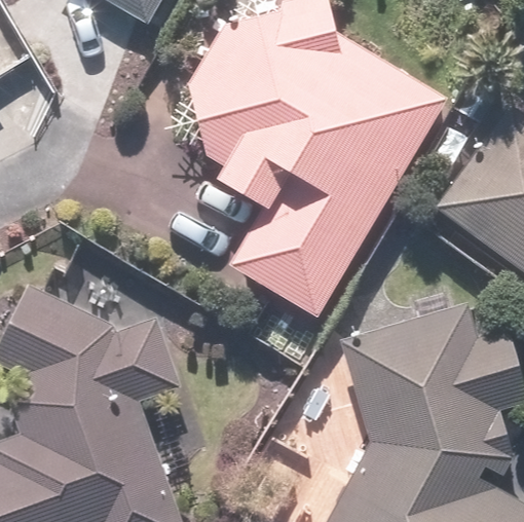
[(107,0),(146,23),(159,0),(107,0)]
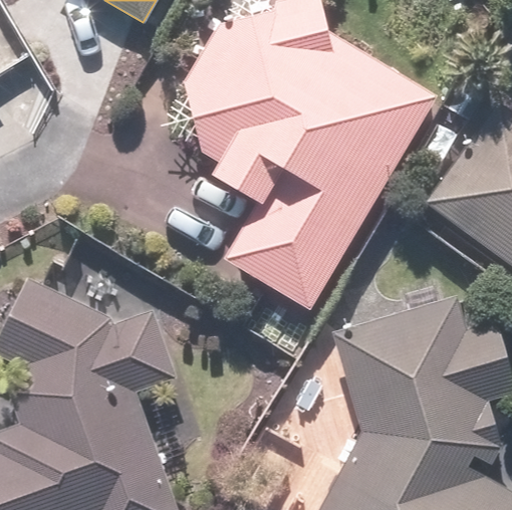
[(307,312),(440,95),(331,32),(319,0),(274,0),(271,12),(218,23),(186,79),(200,152),(219,164),(210,180),(257,209),(225,262),(307,312)]
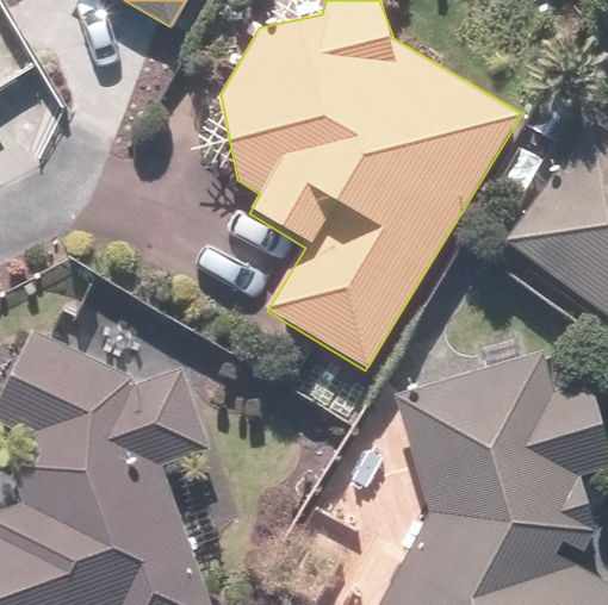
[(607,124),(597,117),(504,237),(607,316),(607,124)]
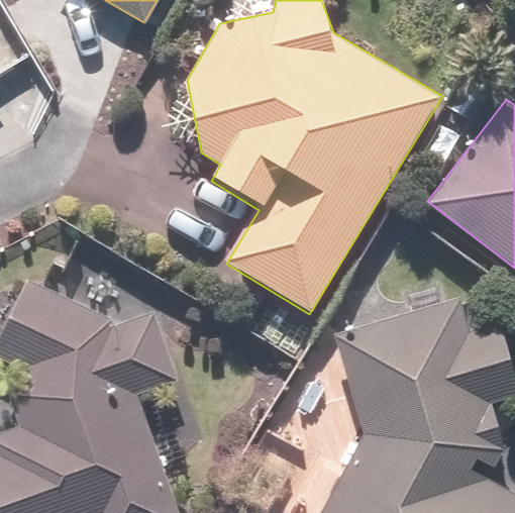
[(0,512),(184,512),(142,393),(177,380),(156,318),(118,330),(27,285),(0,337),(0,348),(34,369),(15,409),(20,425),(0,431),(0,512)]
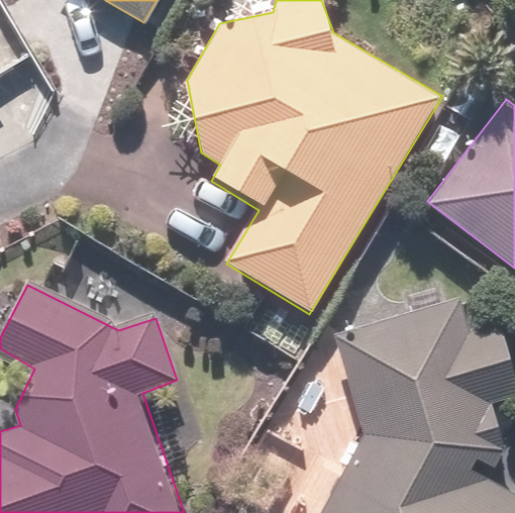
[(514,498),(471,480),(480,458),(495,466),(503,447),(492,408),(514,402),(514,382),(500,329),(469,337),(459,304),(338,338),(365,430),(319,512),(514,512),(514,498)]
